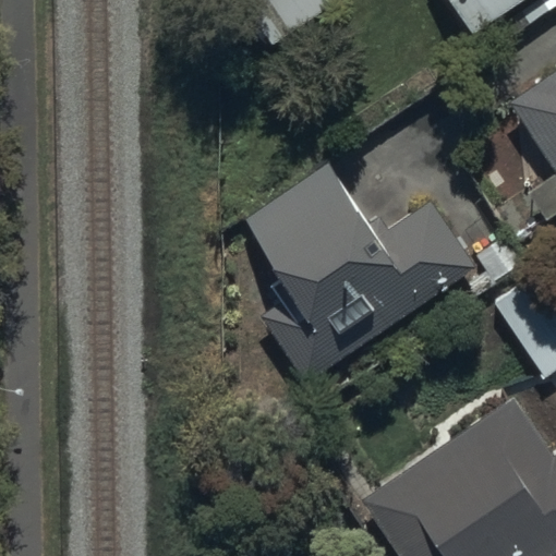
[(341,0),(239,0),(268,46),(341,0)]
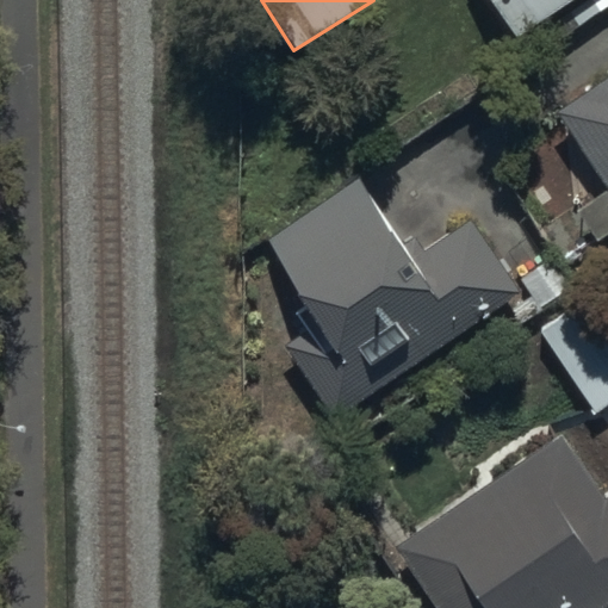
[(498,0),(522,35),(572,0),(498,0)]
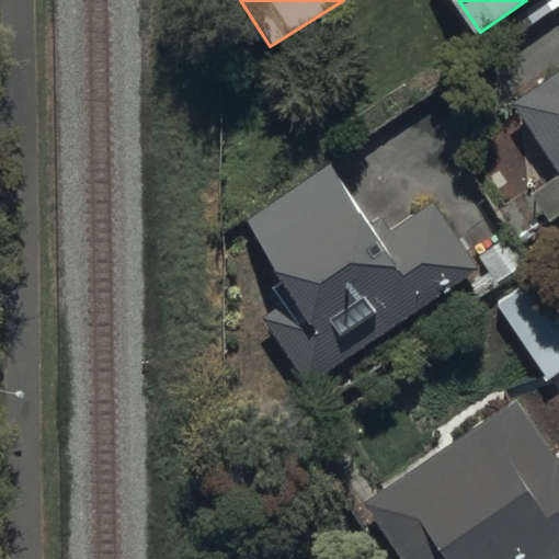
[(549,223),(558,215),(558,71),(514,102),(558,170),(558,178),(532,196),(549,223)]
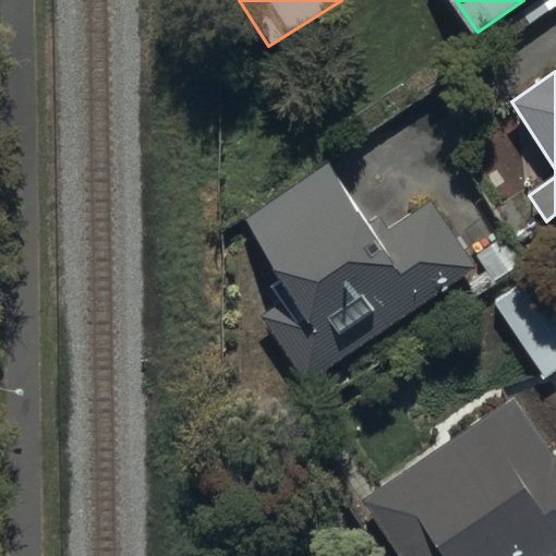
[(309,386),(476,268),(430,202),(378,237),(327,162),(244,220),(283,276),(267,287),(278,302),(260,315),(309,386)]
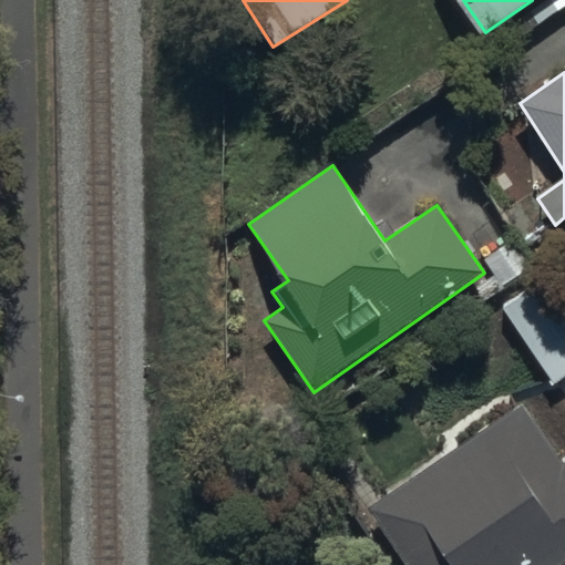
[(564,263),(499,309),(552,386),(564,376),(564,263)]
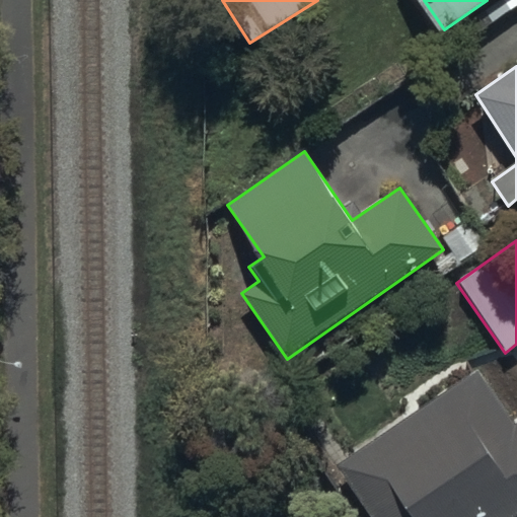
[(478,369),(337,464),(372,516),(516,516),(516,423),(516,424),(478,369)]
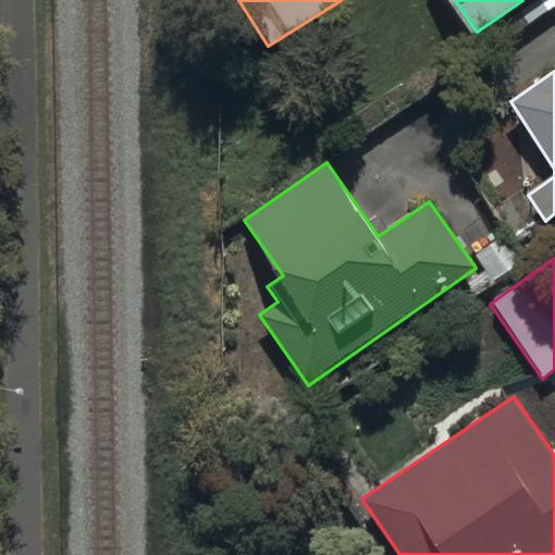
All buildings are outlined.
